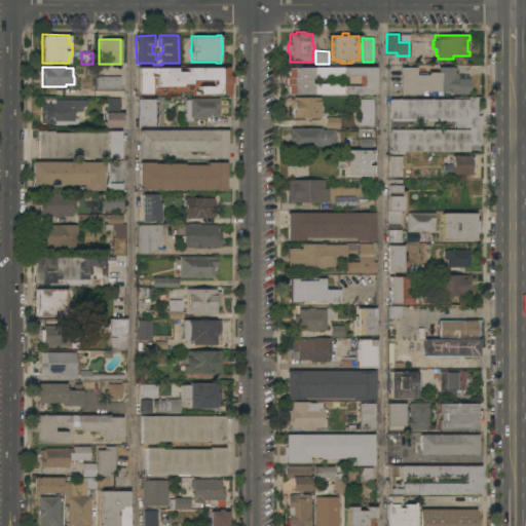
[(228,67),(228,75),(230,77),(231,79),(231,81),(230,83),(229,84),(229,94),(198,94),(198,86),(213,86),(213,84),(215,84),(215,80),(195,80),(195,83),(186,83),(186,86),(159,86),(159,89),(154,89),(153,83),(151,83),(151,94),(138,94),(138,68),(228,67)]
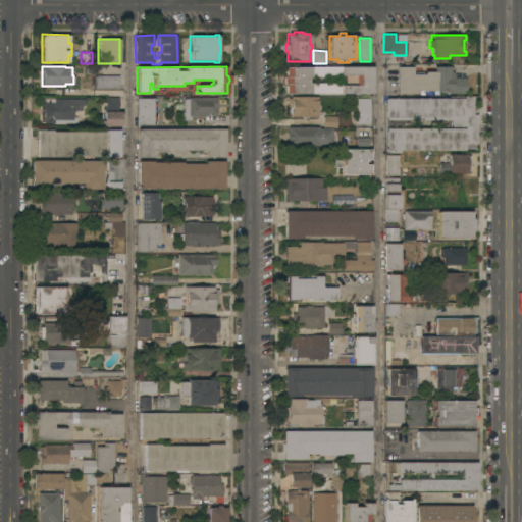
[(371,66),(371,93),(284,93),(284,92),(283,92),(283,86),(281,86),(281,77),(282,77),(282,75),(283,75),(283,68),(284,68),(284,66),(371,66)]
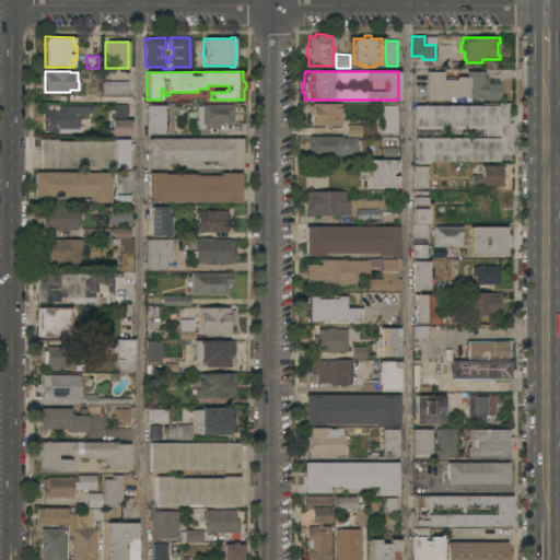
[(488,83),(488,71),(501,71),(502,83),(488,83)]
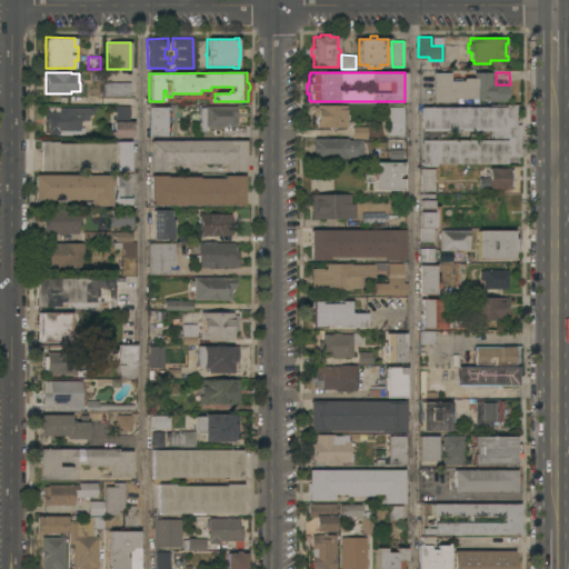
[(432,102),(432,85),(433,85),(433,73),(449,73),(449,82),(463,82),(463,79),(473,79),(473,73),(493,73),(492,86),(508,86),(508,102),(485,102),(485,100),(452,99),(452,103),(432,102)]
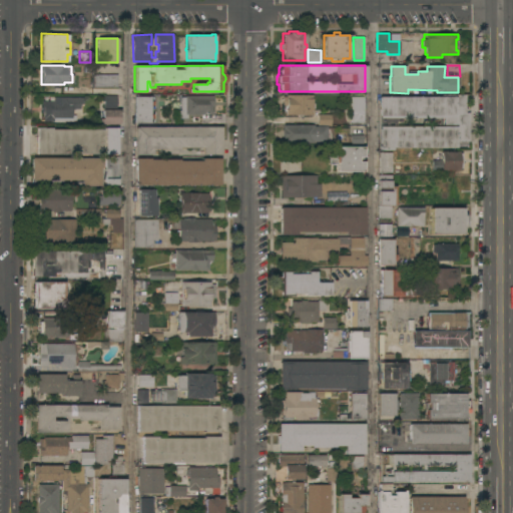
[(116,74),(116,87),(91,87),(91,74),(116,74)]
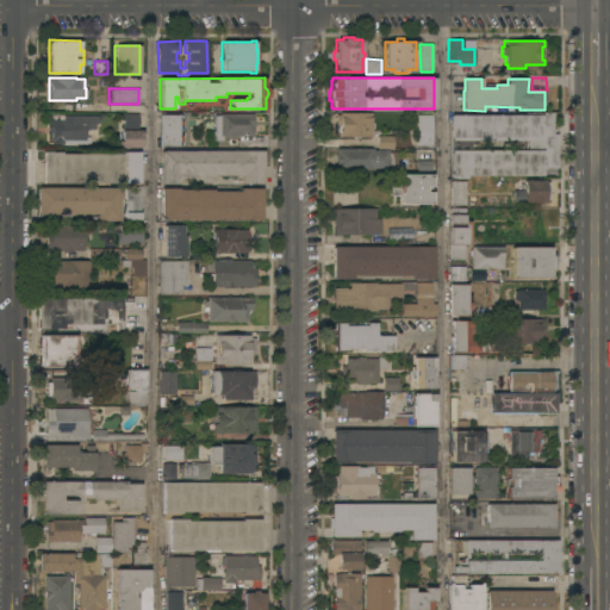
[(338,125),(335,125),(335,114),(340,114),(340,112),(371,112),(371,120),(369,120),(369,130),(371,130),(371,136),(338,136),(338,125)]
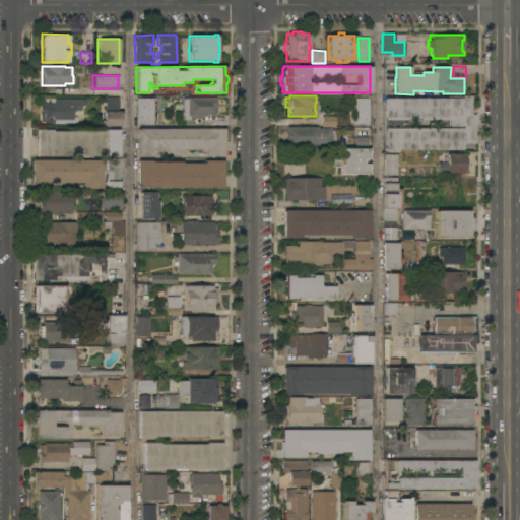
[(399,149),(399,151),(385,151),(385,128),(399,128),(399,125),(384,125),(384,98),(447,98),(447,95),(471,95),(471,110),(473,110),(473,113),(471,113),(471,114),(475,114),(475,143),(462,143),(462,149),(399,149)]
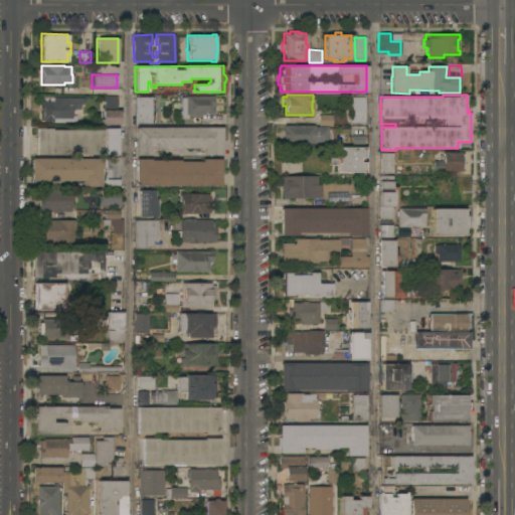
[(117,96),(117,109),(104,109),(104,96),(117,96)]
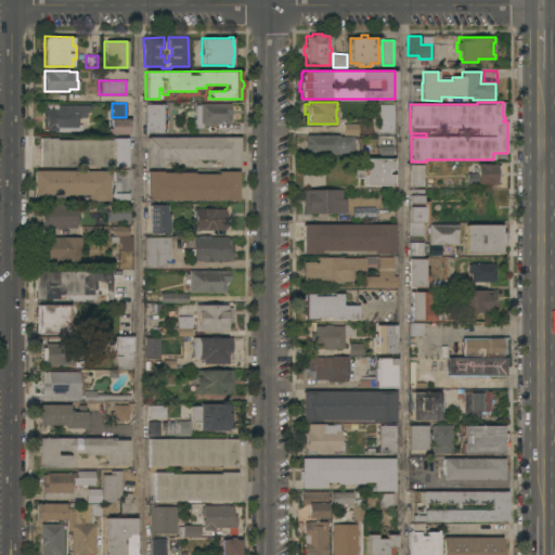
[(202,124),(202,128),(193,128),(193,119),(191,119),(191,117),(195,116),(195,105),(199,104),(230,103),(230,115),(229,115),(229,123),(202,124)]
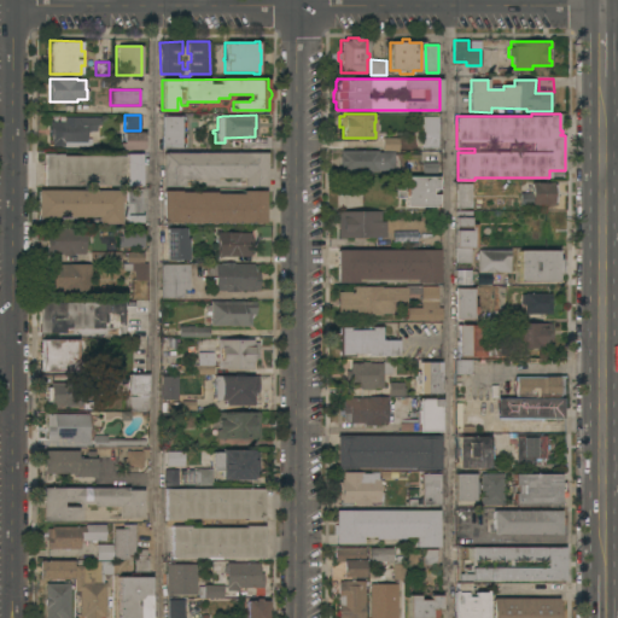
[(59,121),(59,116),(100,117),(100,126),(97,124),(97,130),(86,130),(86,138),(91,139),(91,146),(51,146),(51,136),(50,135),(50,121),(59,121)]
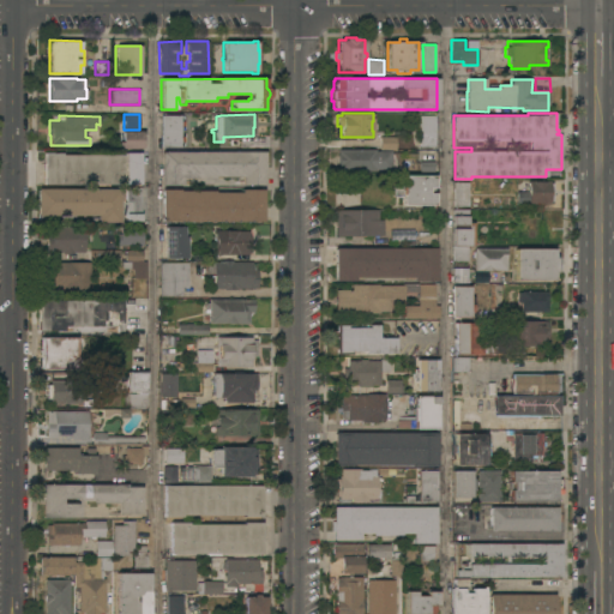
[(160,115),(182,115),(182,118),(185,118),(185,121),(182,121),(182,126),(179,126),(179,137),(182,137),(182,146),(161,146),(160,115)]
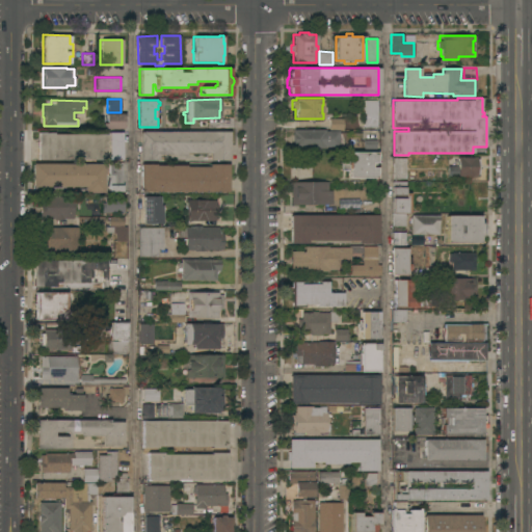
[(364,100),(376,100),(376,127),(364,127),(364,100)]
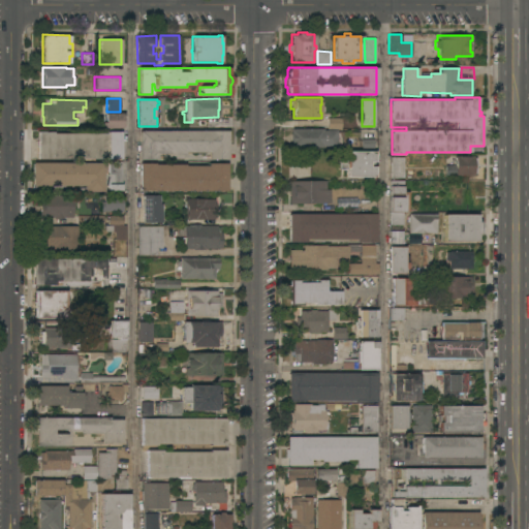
[(122,113),(123,128),(105,128),(105,127),(102,127),(102,122),(105,122),(105,113),(122,113)]
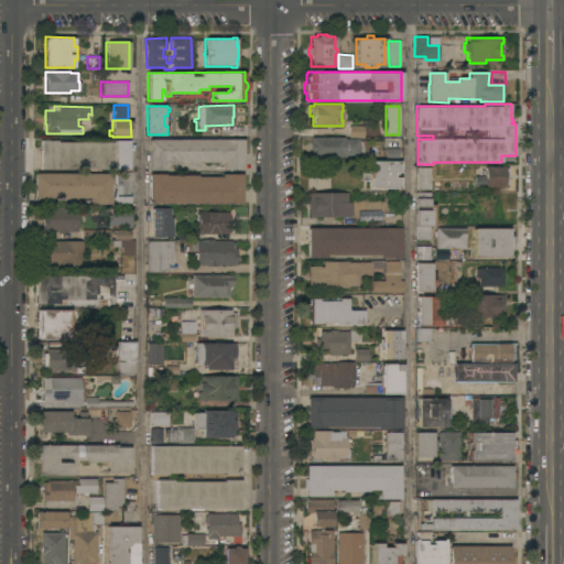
[(364,126),(364,138),(349,138),(349,126),(364,126)]
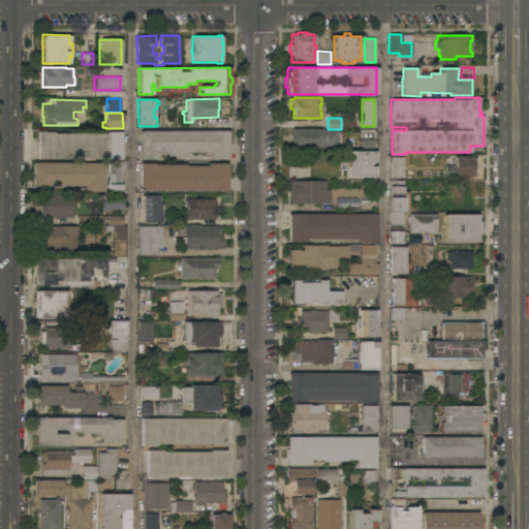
[(323,128),(323,130),(337,130),(337,147),(290,147),(290,128),(323,128)]
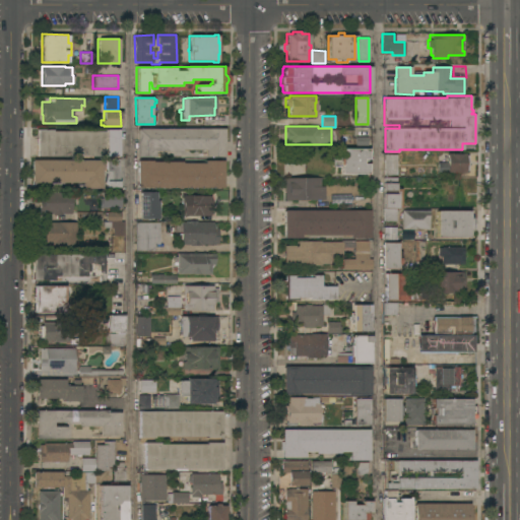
[(224,128),(224,156),(205,156),(205,149),(182,149),(182,150),(155,150),(155,156),(136,156),(136,130),(137,130),(137,128),(224,128)]
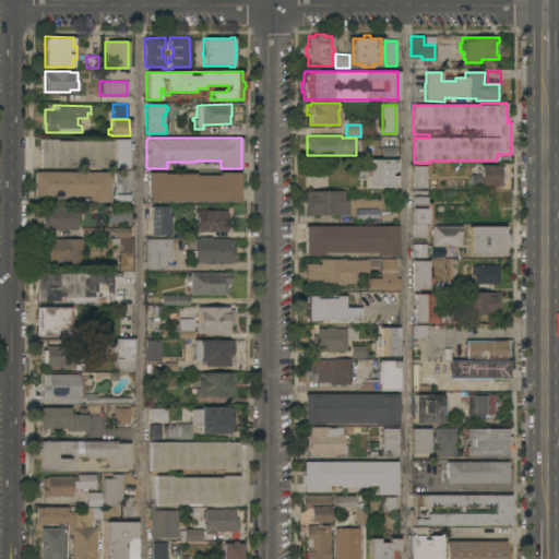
[(39,167),(39,139),(56,139),(56,141),(111,141),(111,139),(128,139),(128,167),(39,167)]
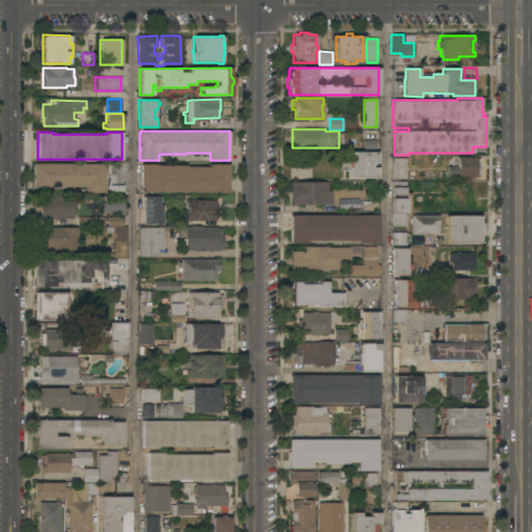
[(349,178),(349,169),(341,169),(341,160),(348,160),(348,152),(376,152),(376,162),(371,162),(371,167),(376,167),(376,178),(349,178)]
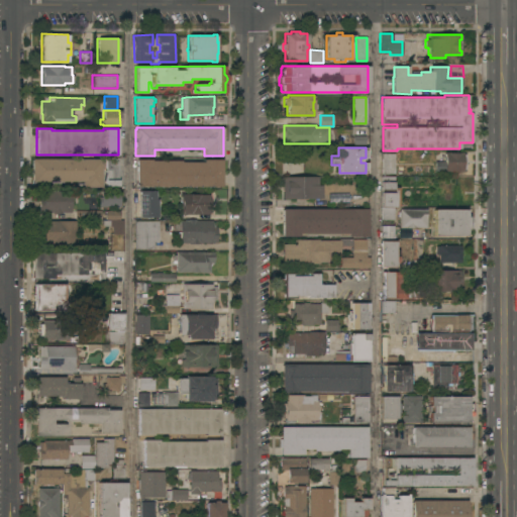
[(461,151),(461,154),(464,153),(464,169),(461,169),(461,172),(454,172),(454,171),(450,171),(450,172),(443,172),(443,171),(435,171),(435,161),(443,161),(443,151),(461,151)]
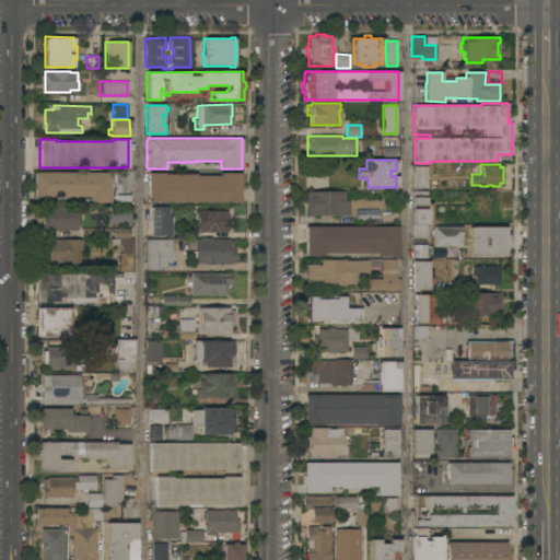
[(413,166),(427,166),(427,188),(413,188),(413,166)]
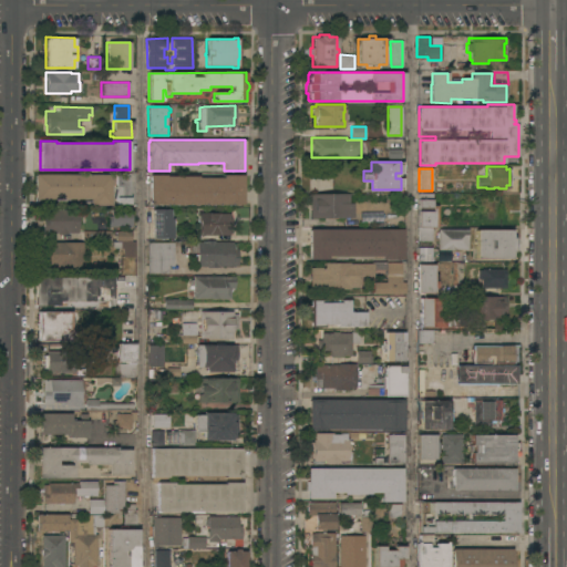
[(130,204),(116,204),(116,189),(114,189),(114,186),(116,186),(116,173),(130,173),(130,204)]
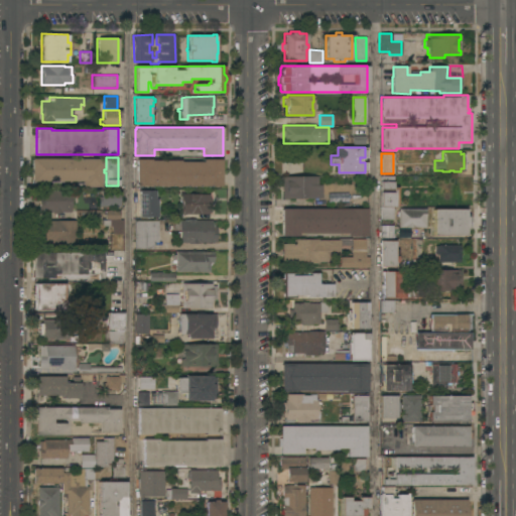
[(101,158),(101,186),(82,186),(82,181),(31,181),(31,158),(101,158)]
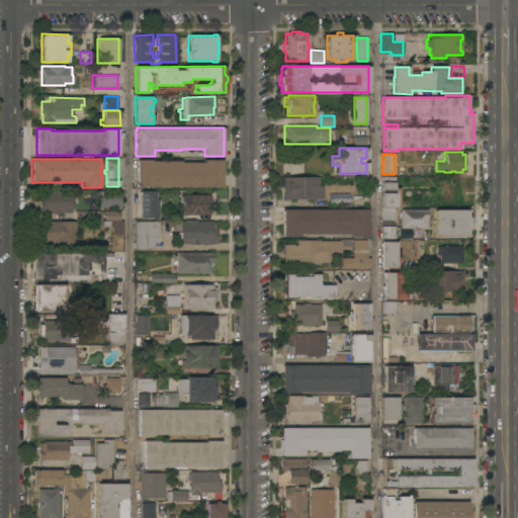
[(137,186),(137,171),(136,171),(136,166),(137,166),(137,159),(152,159),(152,161),(181,161),(181,162),(203,162),(203,160),(223,160),(223,186),(137,186)]
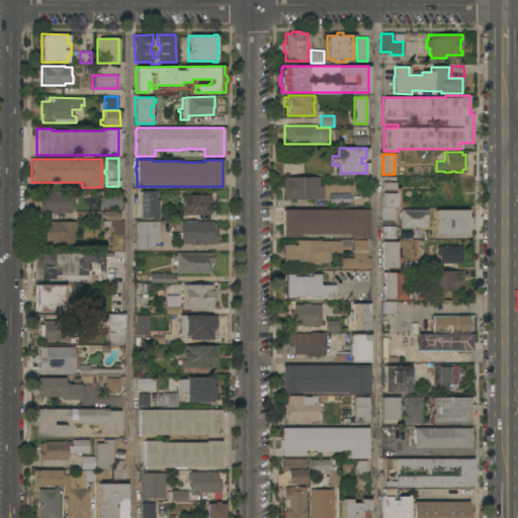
[(381,212),(379,212),(380,208),(381,208),(381,181),(382,181),(382,176),(400,176),(399,207),(395,207),(395,221),(381,221),(381,212)]
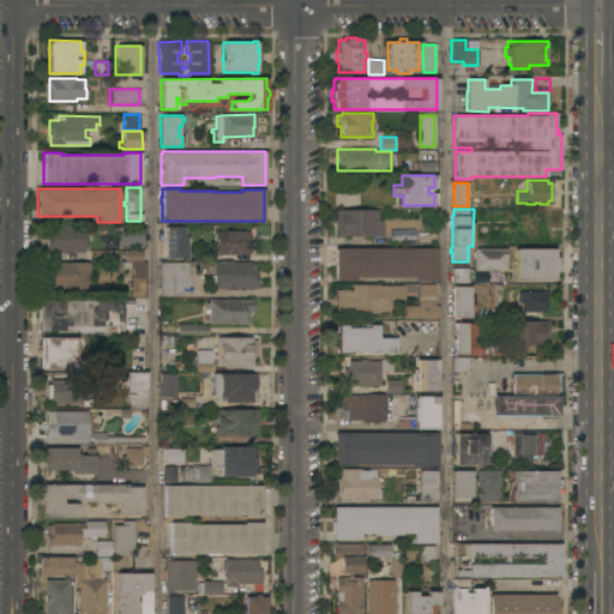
[(365,235),(365,236),(354,236),(335,236),(335,210),(378,210),(378,220),(383,220),(383,235),(365,235)]
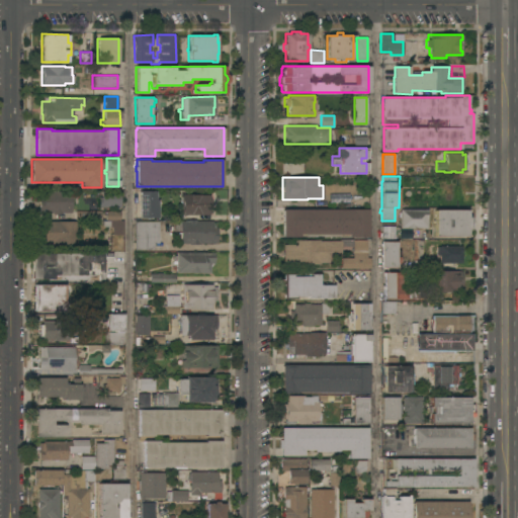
[(463,181),(463,189),(464,189),(464,200),(434,200),(434,198),(428,198),(428,183),(434,183),(434,181),(463,181)]
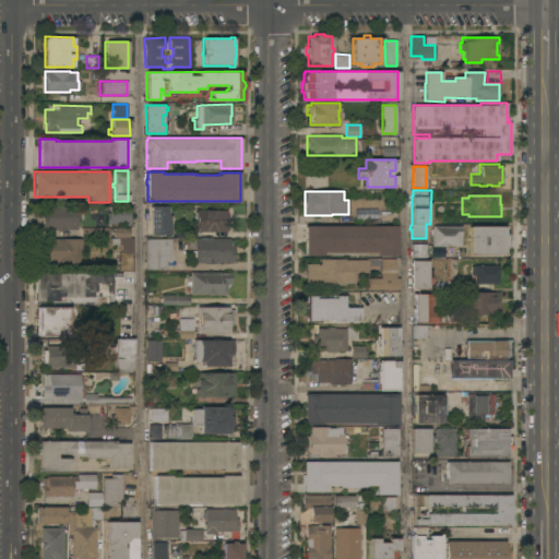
[(42,229),(42,213),(47,213),(47,206),(76,205),(76,229),(68,229),(68,230),(56,232),(56,229),(42,229)]
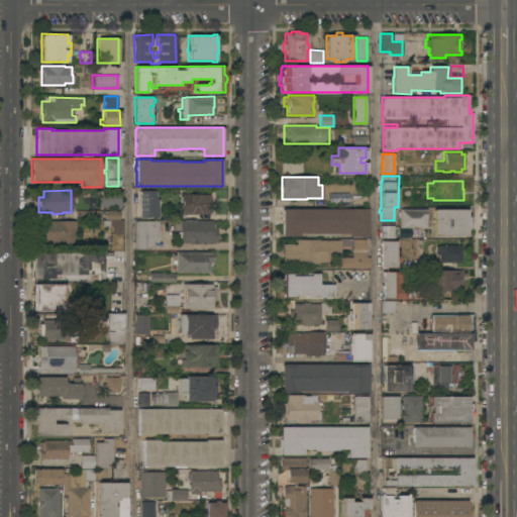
[(99,206),(98,197),(101,197),(101,191),(120,191),(120,206),(99,206)]
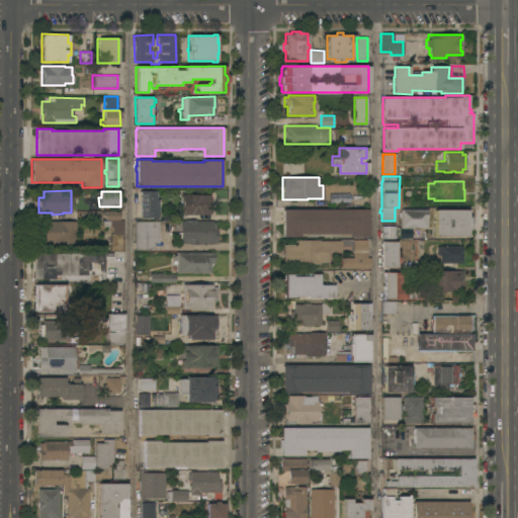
[(140,191),(155,191),(155,199),(158,199),(158,218),(140,218),(140,191)]
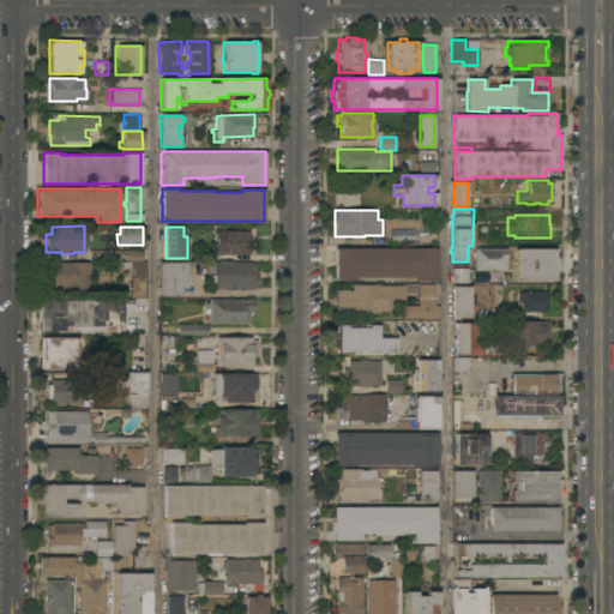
[(248,230),(248,254),(216,254),(216,250),(214,250),(214,235),(216,235),(216,230),(248,230)]
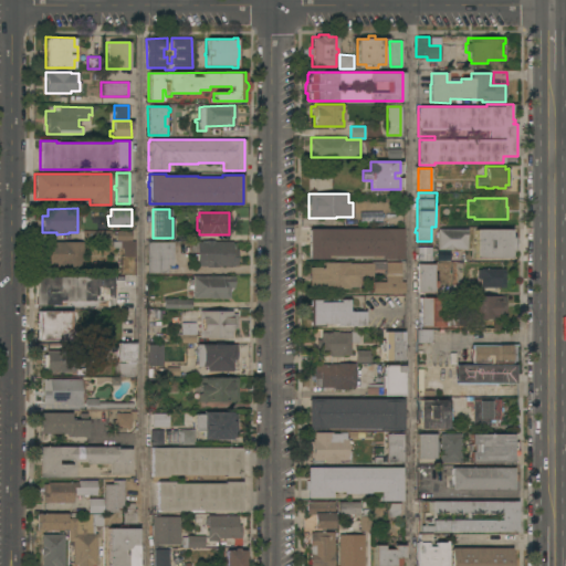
[(366,220),(367,212),(391,213),(391,222),(366,220)]
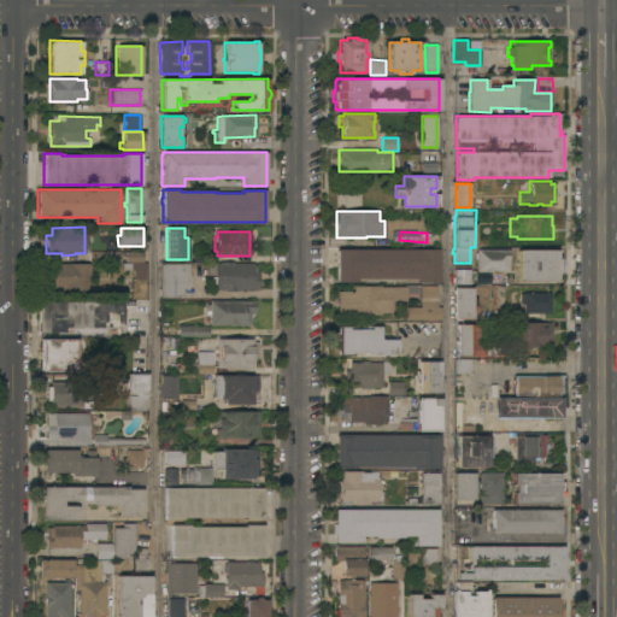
[(476,271),(476,248),(509,250),(509,271),(476,271)]
